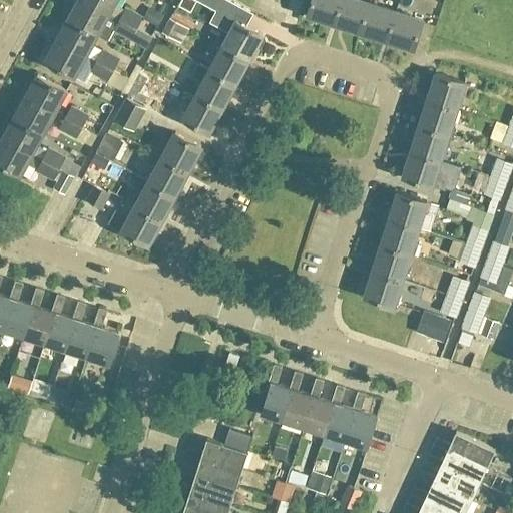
[(110,14),(85,0),(79,0),(70,18),(99,34),(109,40),(115,31),(132,40),(138,29),(120,19),(110,14)]
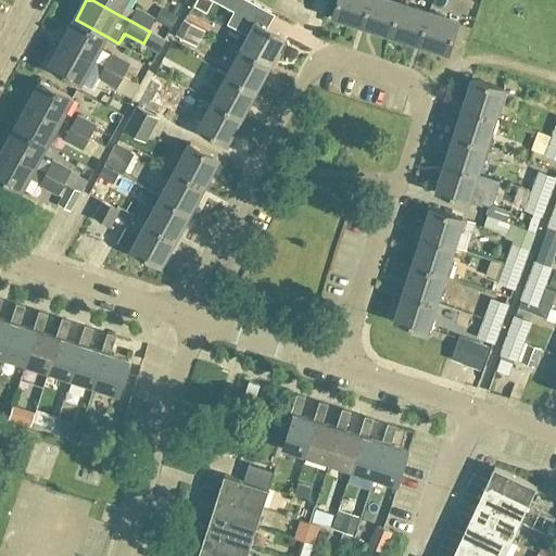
[(92,0),(119,15),(127,0),(92,0)]
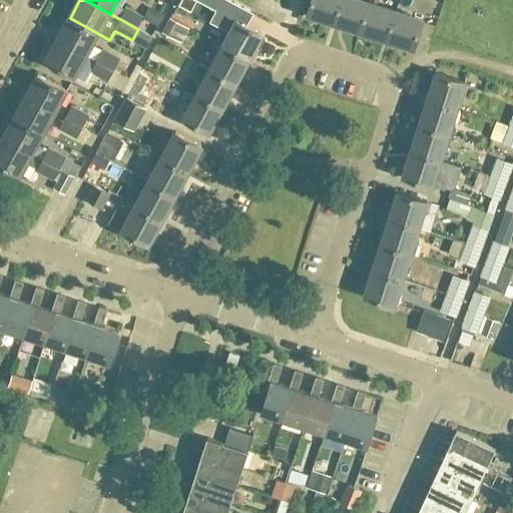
[(196,0),(216,11),(222,0),(196,0)]
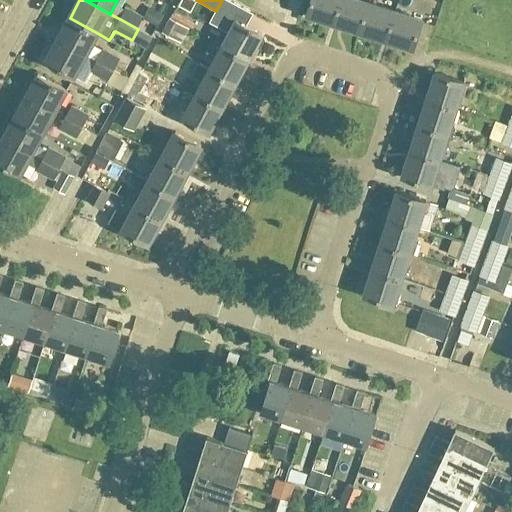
[(311,0),(307,13),(334,22),(340,0),(311,0)]
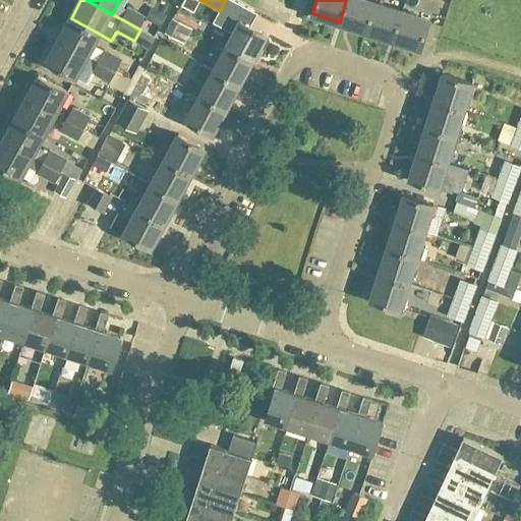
[(367,31),(375,2),(370,0),(346,0),(340,22),(367,31)]
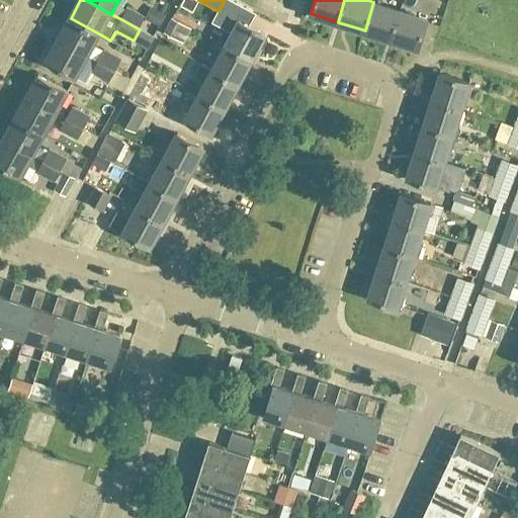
[(365,30),(392,38),(401,10),(373,2),(365,30)]
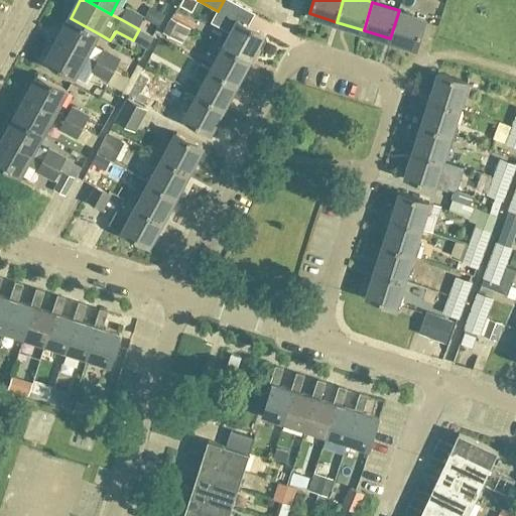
[(128,8),(121,19),(139,29),(145,18),(128,8)]
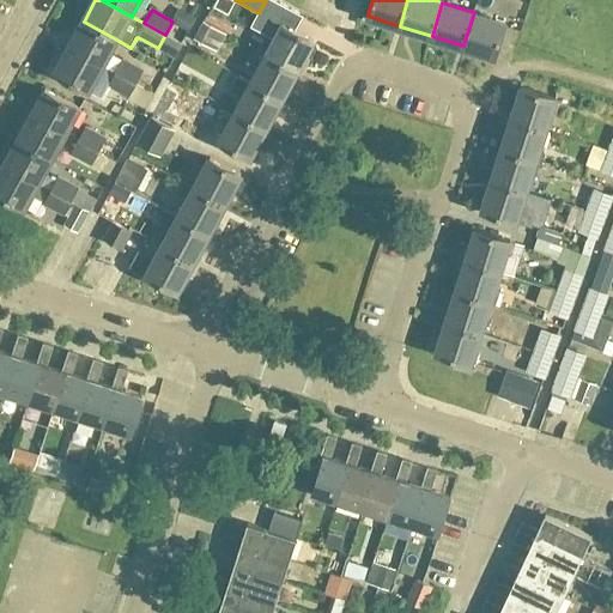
[(474,12),(463,46),(496,55),(507,22),(474,12)]
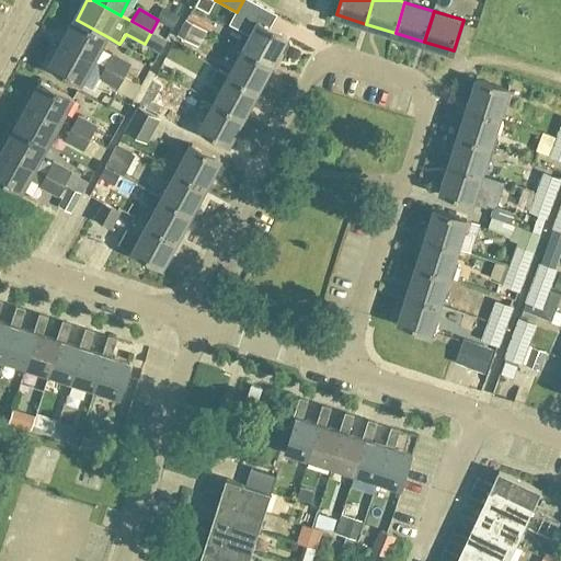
[(245,48),(274,65),(288,37),(243,12),(236,25),(253,35),(245,48)]
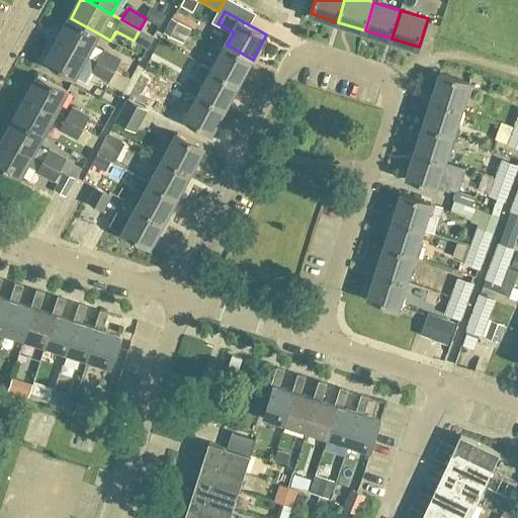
[(59,39),(88,56),(100,34),(71,18),(59,39)]
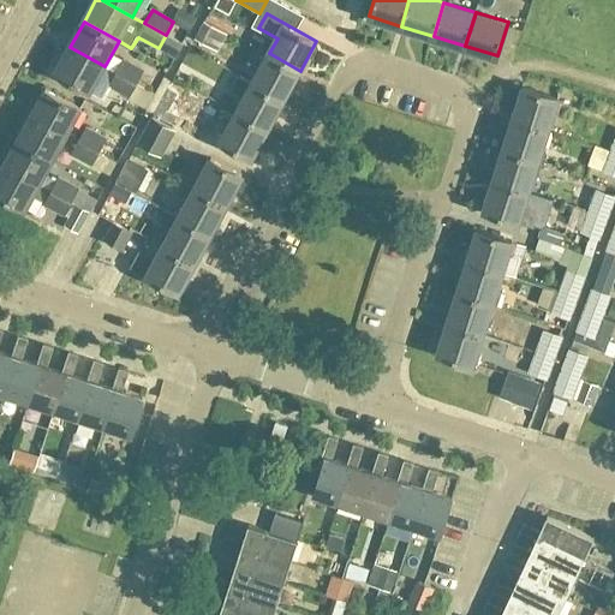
[(227,35),(203,22),(193,40),(218,52),(227,35)]
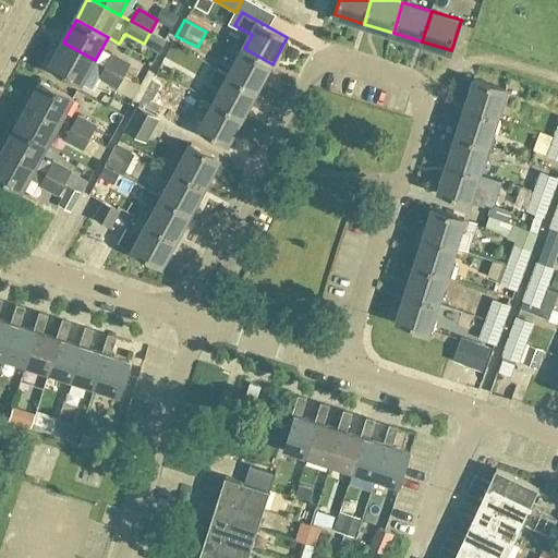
[(95,60),(63,43),(51,65),(83,83),(95,60)]
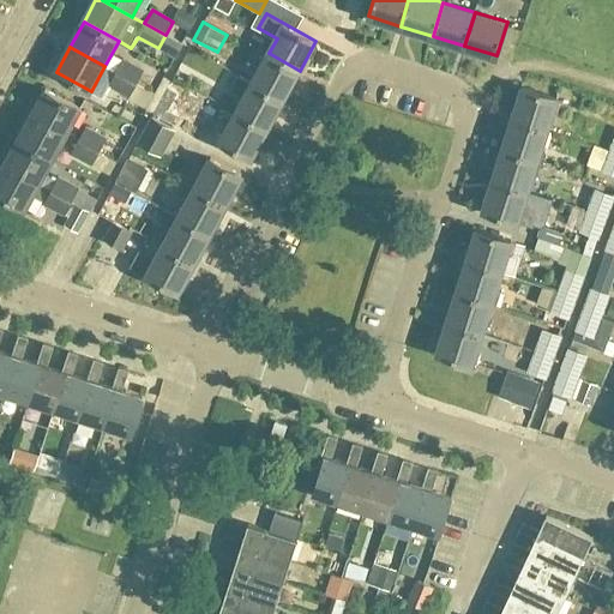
[(174,68),(179,54),(162,48),(157,62),(174,68)]
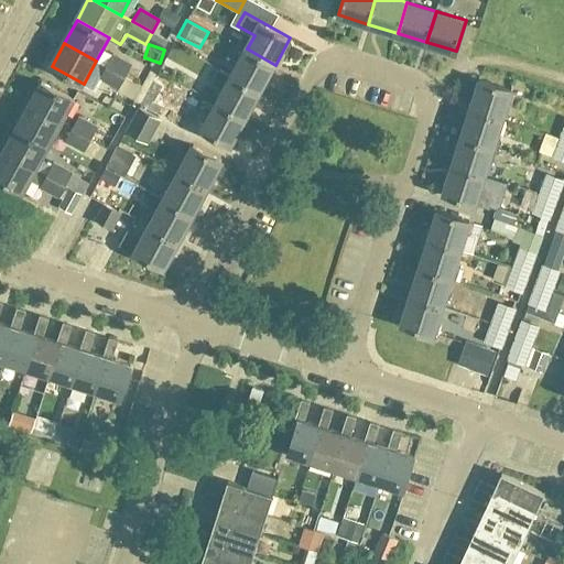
[(232,76),(261,91),(275,65),(247,49),(232,76)]
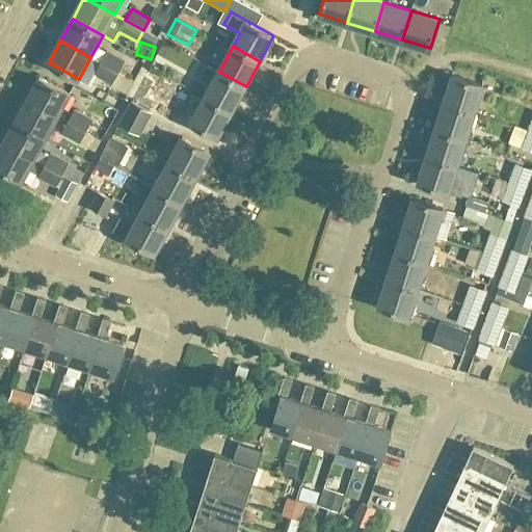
[(108,52),(101,63),(120,73),(126,61),(108,52)]
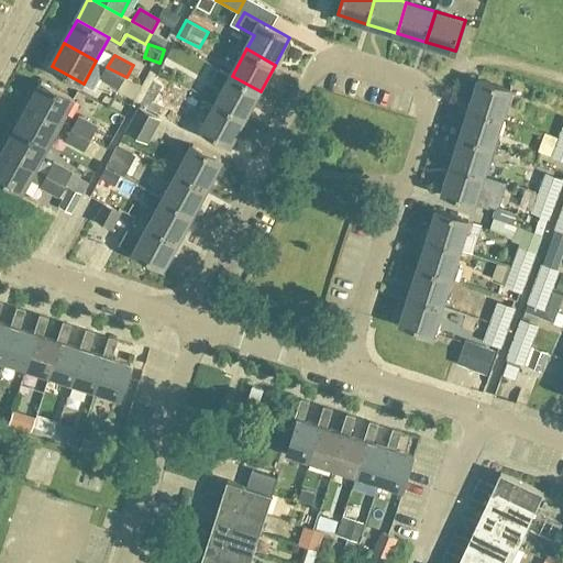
[(120,90),(127,77),(107,67),(100,79),(120,90)]
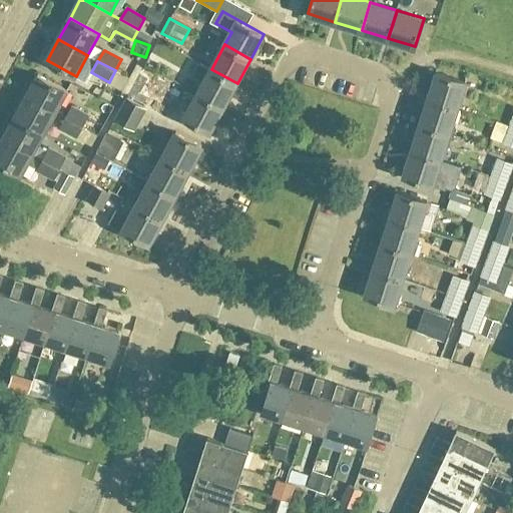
[(198,93),(224,107),(237,83),(211,69),(200,63),(194,75),(204,81),(198,93)]
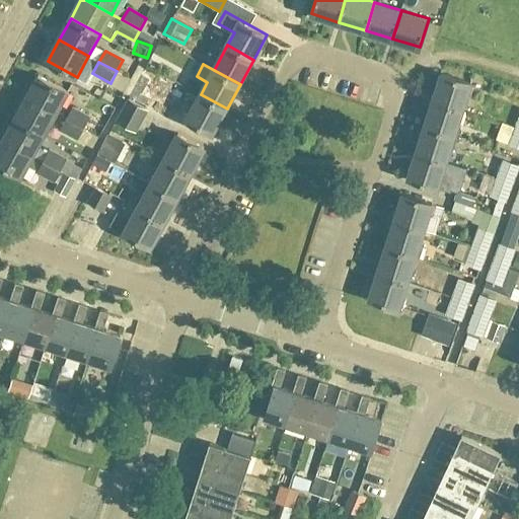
[(434,100),(463,109),(471,82),(443,73),(434,100)]
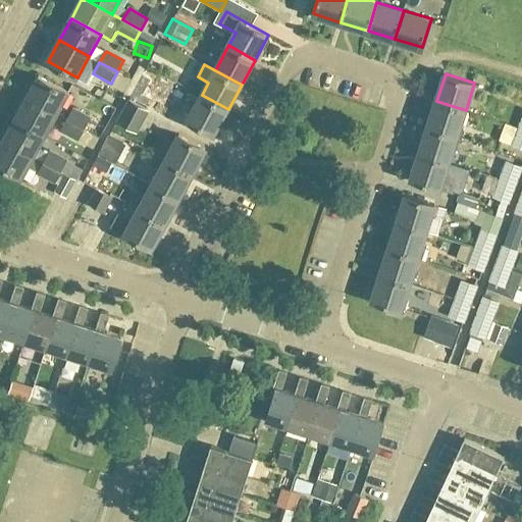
[(28,98),(57,114),(69,93),(39,76),(28,98)]
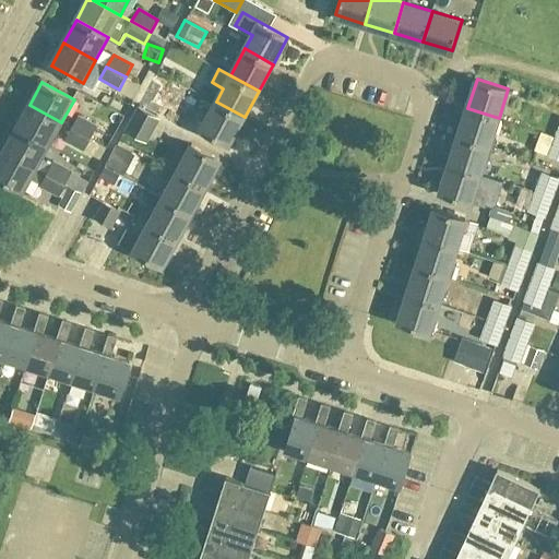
[(149,88),(141,100),(185,128),(192,115),(149,88)]
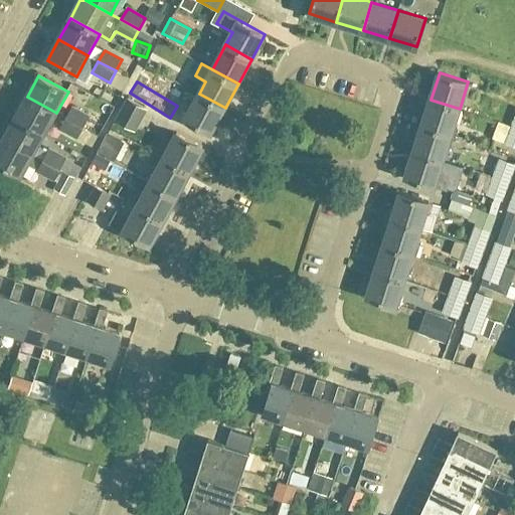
[(225,108),(199,94),(185,118),(211,132),(225,108)]
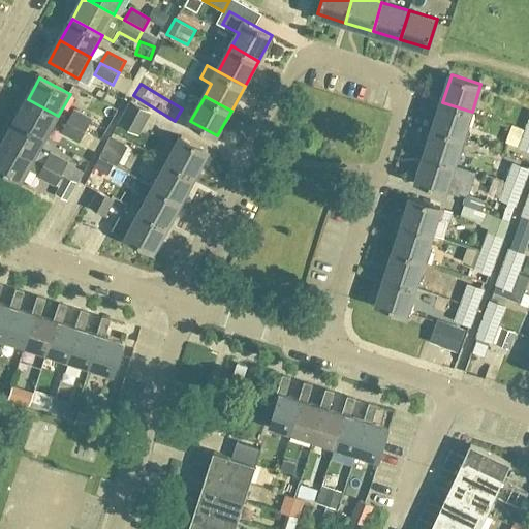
[(16,121),(47,137),(58,116),(28,99),(16,121)]
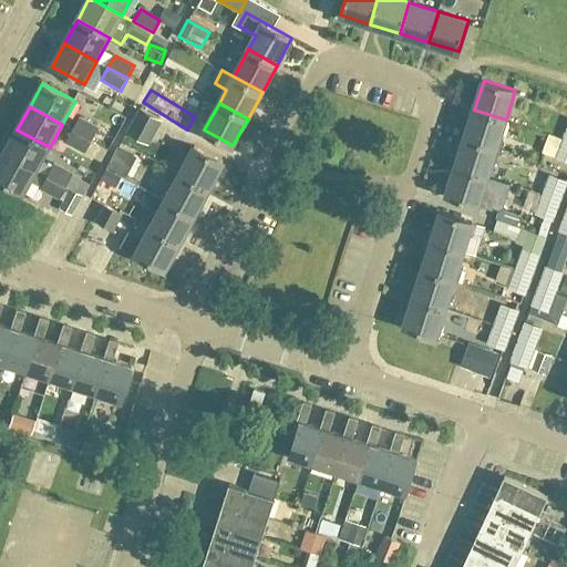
[(126,134),(147,145),(161,121),(140,109),(126,134)]
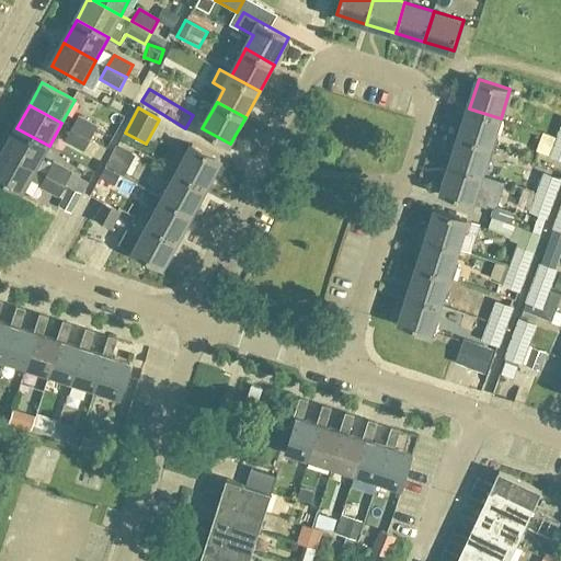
[(460,136),(491,146),(501,118),(469,109),(460,136)]
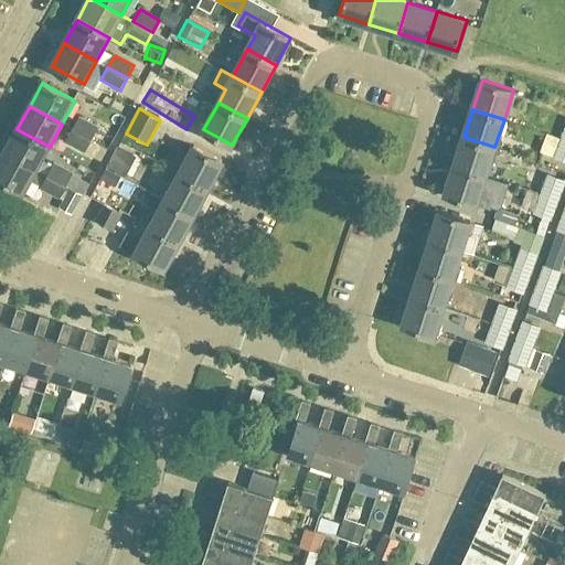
[(92,140),(99,128),(80,117),(73,129),(92,140)]
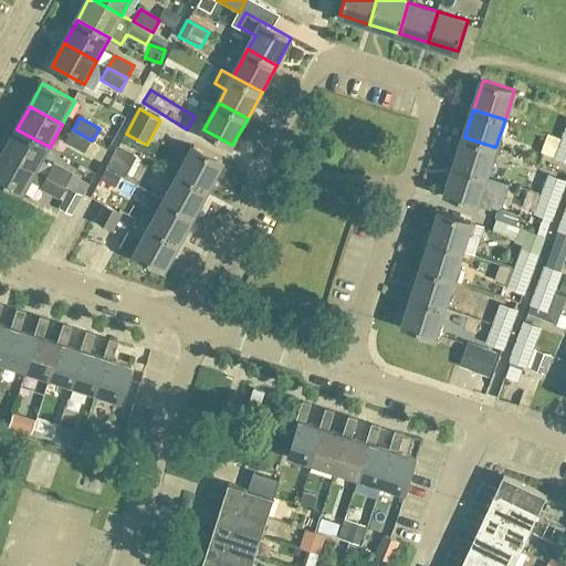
[(4,153),(38,170),(50,147),(17,129),(4,153)]
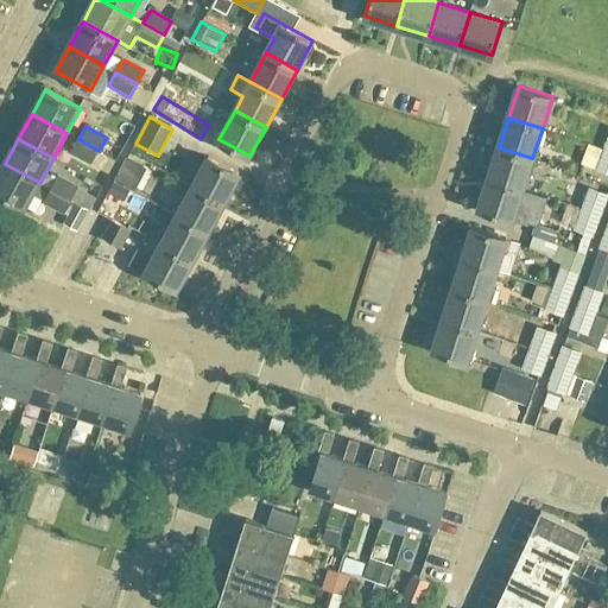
[(92,164),(99,151),(78,139),(71,153),(92,164)]
